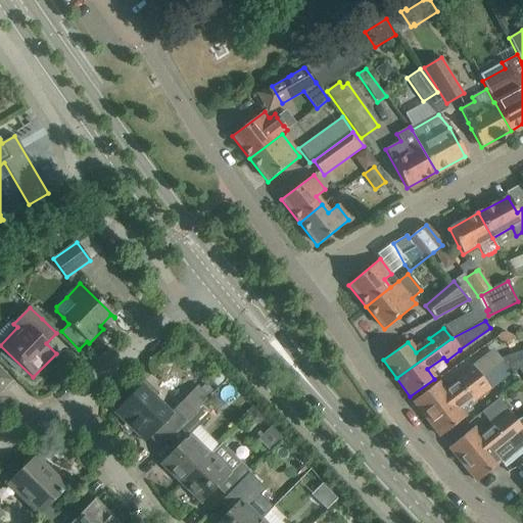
[(427,419),(440,437),(465,419),(457,409),(473,396),(476,399),(511,373),(503,361),(481,378),(427,419)]
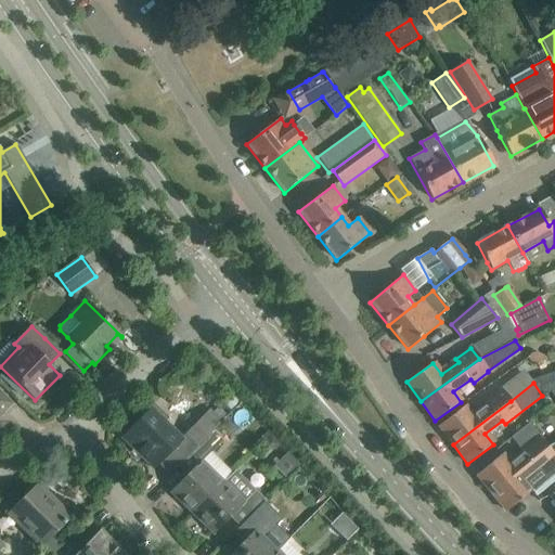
[(455,413),(438,426),(453,444),(511,401),(503,390),(502,391),(501,390),(487,401),(489,403),(472,416),(464,407),(455,413)]
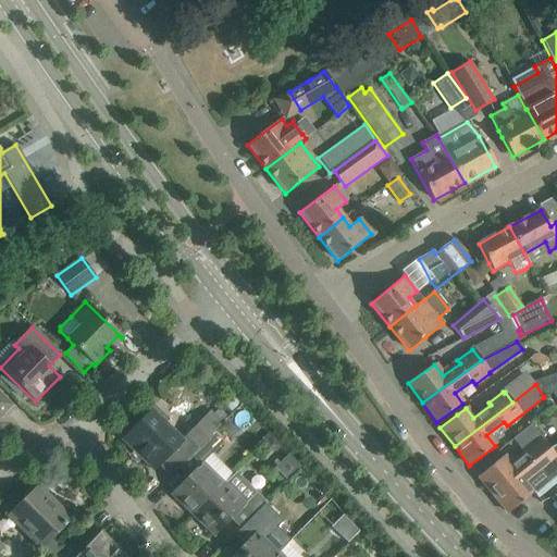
[(0,415),(1,417),(12,406),(0,393),(0,415)]
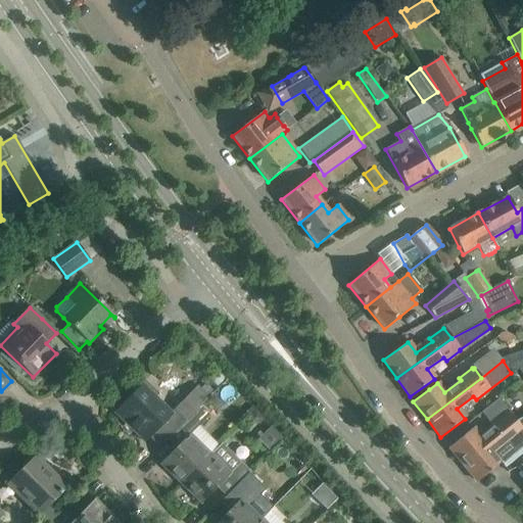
[(159,447),(171,436),(198,409),(209,397),(198,386),(171,415),(154,398),(158,394),(145,381),(113,413),(145,443),(149,438),(159,447)]
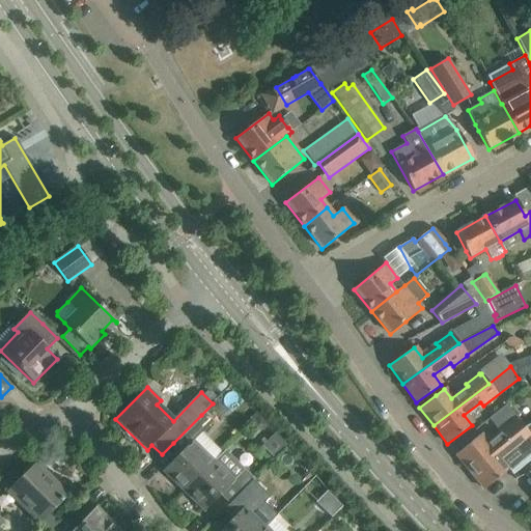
[(480,435),(455,454),(470,472),(524,428),(514,417),(515,416),(506,404),(488,419),(500,434),(487,444),(480,435)]
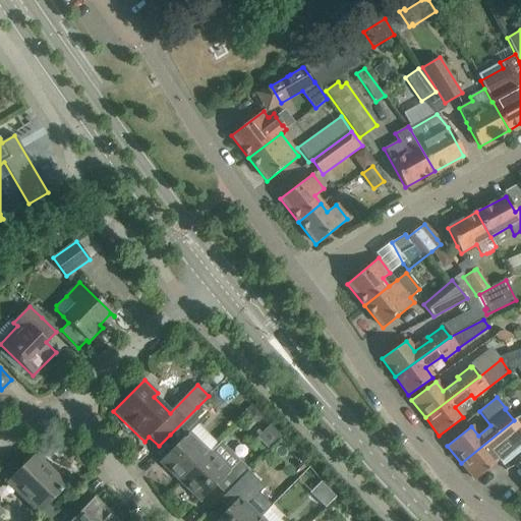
[(174,448),(160,462),(180,482),(209,453),(208,452),(189,433),(198,424),(207,415),(197,407),(170,435),(178,443),(175,447),(174,448)]
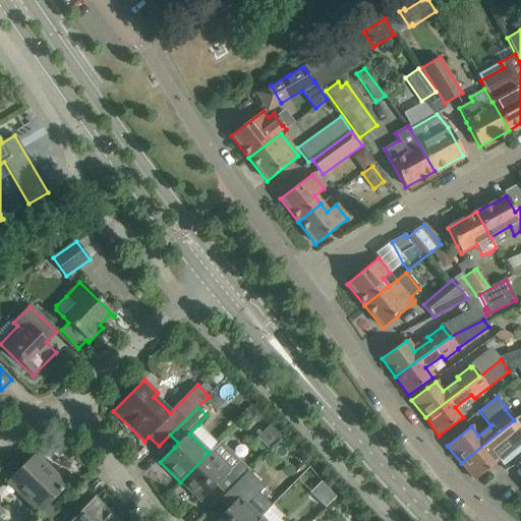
[(475,480),(499,461),(491,452),(508,439),(510,442),(520,432),(520,428),(514,420),(461,463),(475,480)]
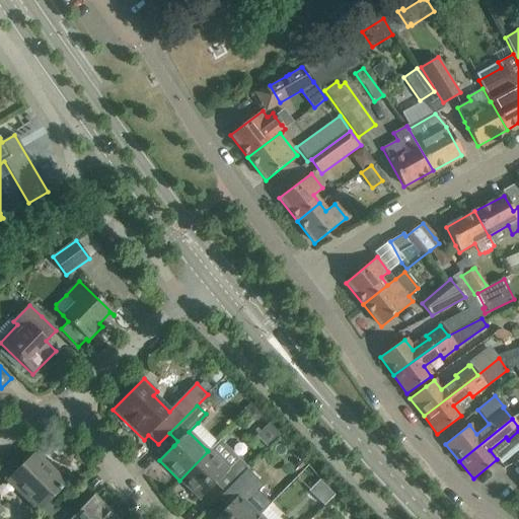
[(208,451),(179,480),(200,500),(215,485),(218,482),(227,490),(240,476),(247,469),(247,468),(242,462),(220,440),(208,451)]
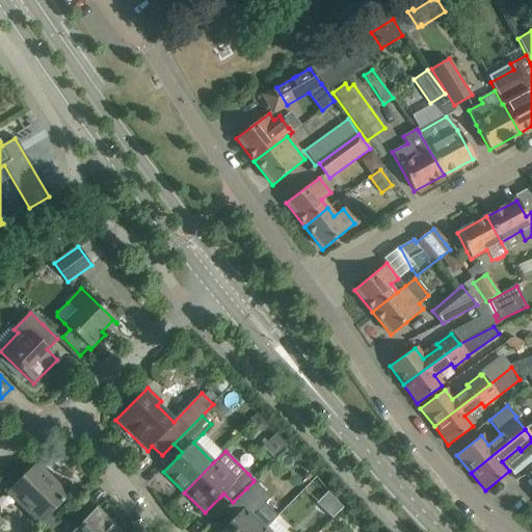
[(69,496),(35,463),(6,494),(40,526),(69,496)]
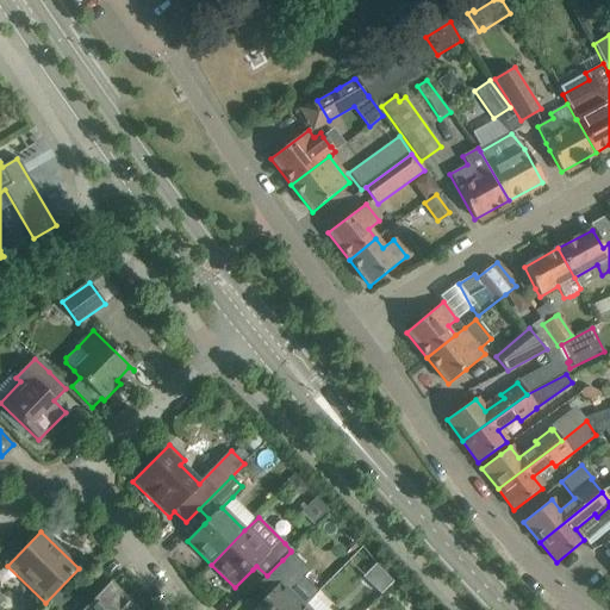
[(299,609),(304,605),(288,591),(302,578),(282,560),(267,576),(263,580),(273,590),(253,609),(299,609)]
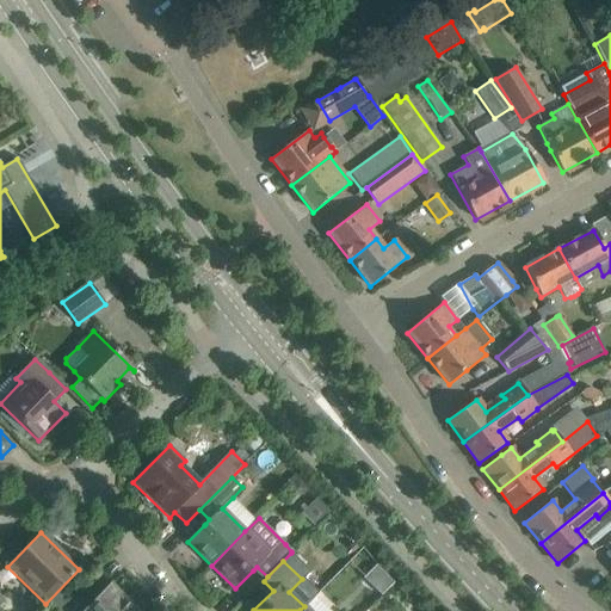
[(137,610),(110,584),(82,610),(137,610)]
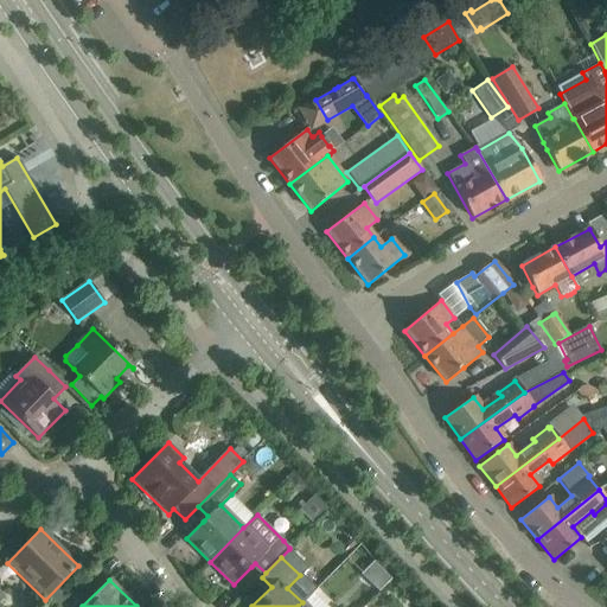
[(302,602),(298,606),(331,606),(314,590),(302,602)]
